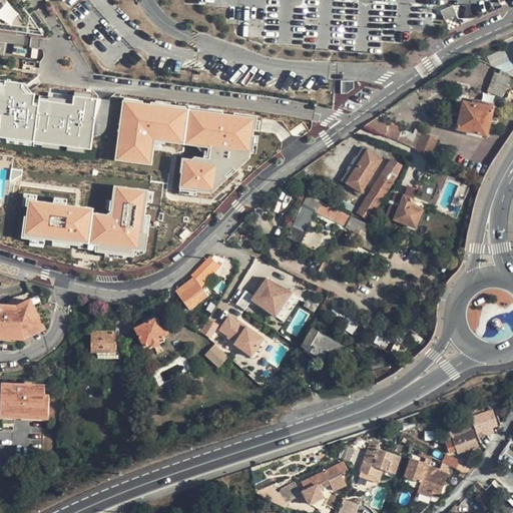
[(0,0),(0,29),(44,36),(15,0),(0,0)]
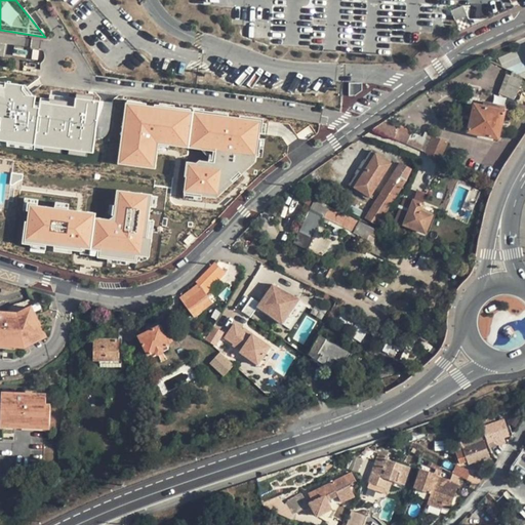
[(450,11),(454,21),(467,15),(462,6),(450,11)]
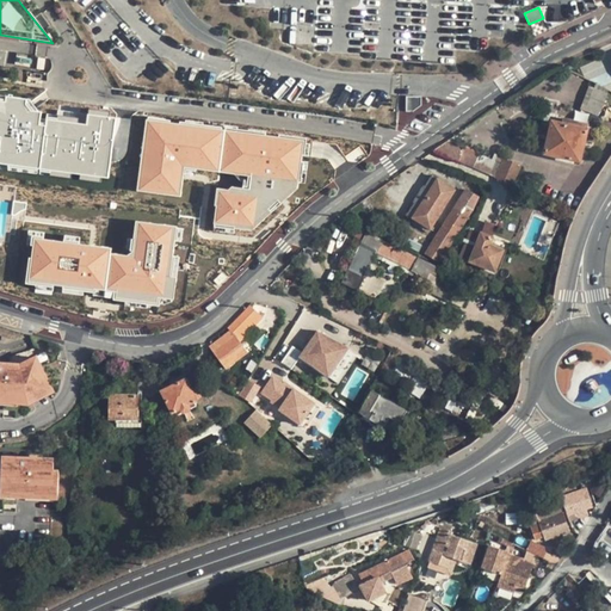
[(593,88),(606,93),(608,88),(594,82),(593,88)]
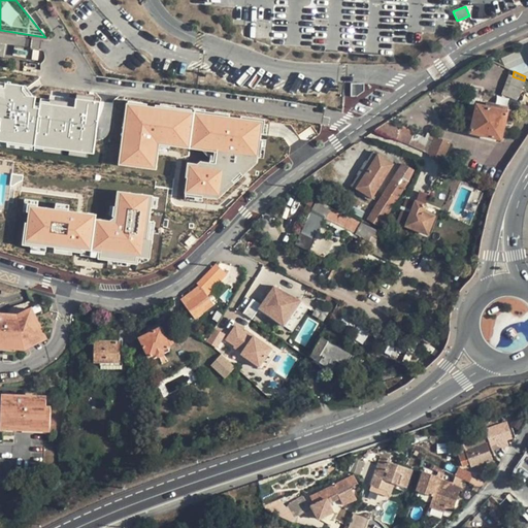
[(506,91),(518,95),(524,80),(513,76),(512,76),(506,91)]
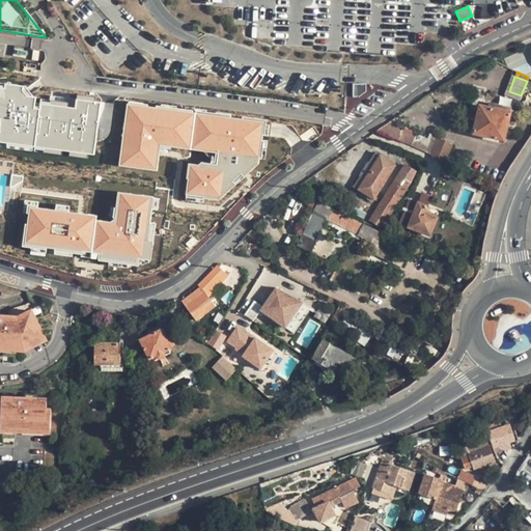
[(26,95),(22,90),(23,85),(0,82),(0,146),(35,151),(36,146),(63,150),(71,150),(88,154),(88,159),(92,159),(101,103),(95,102),(76,99),(51,95),(50,105),(39,103),(38,109),(34,108),(35,96),(31,96),(26,95)]
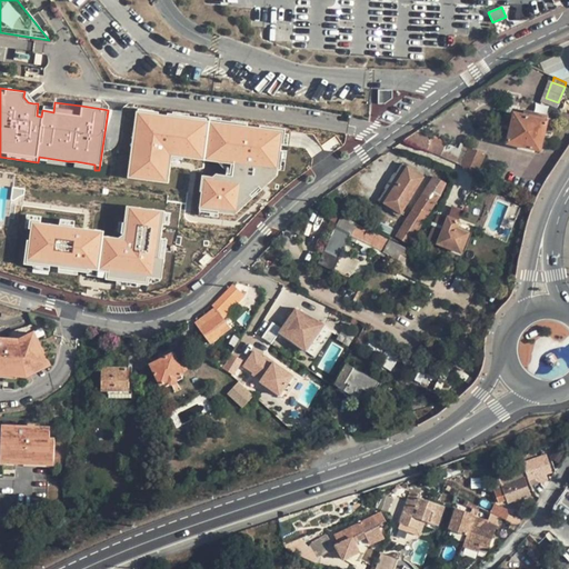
[(35,101),(27,92),(25,91),(23,97),(28,102),(33,103),(35,101)]
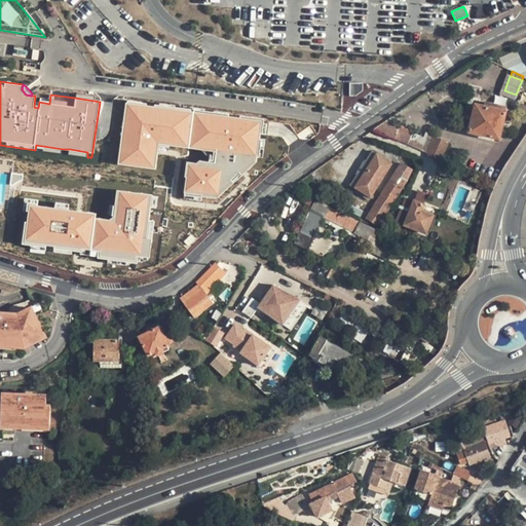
[(200,196),(216,198),(233,182),(230,179),(238,172),(241,175),(255,161),(258,139),(259,134),(261,121),(228,116),(213,114),(203,113),(182,110),(174,109),(158,107),(142,105),(126,103),(125,103),(122,121),(126,121),(124,139),(120,139),(118,154),(122,155),(120,164),(154,170),(158,144),(199,150),(205,146),(210,151),(215,152),(214,163),(208,162),(198,161),(196,163),(186,161),(184,177),(185,178),(183,193),(200,195),(200,196)]
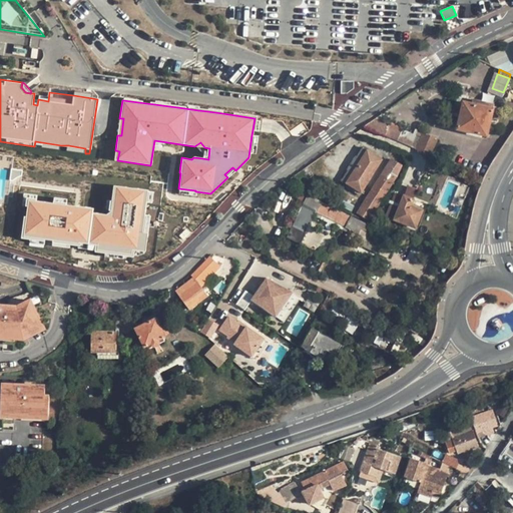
[(463,100),(457,129),(487,136),(493,107),(463,100)]
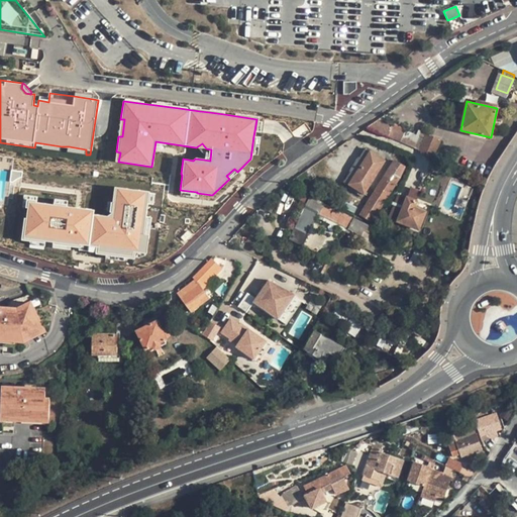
[(380,118),(367,127),(400,141),(403,135),(405,129),(380,118)]
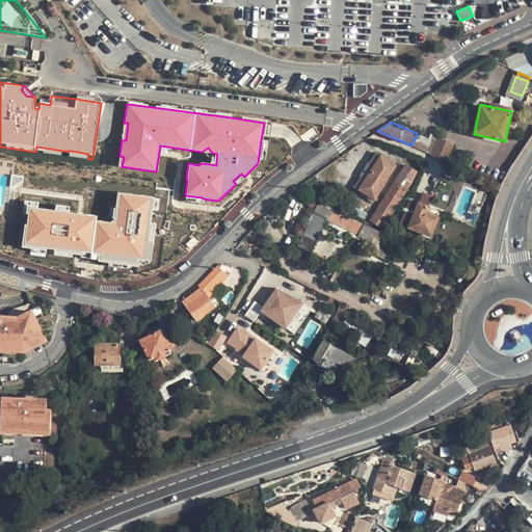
[(428,144),(425,151),(428,152),(447,160),(454,144),(439,137),(437,138),(432,136),(428,144)]
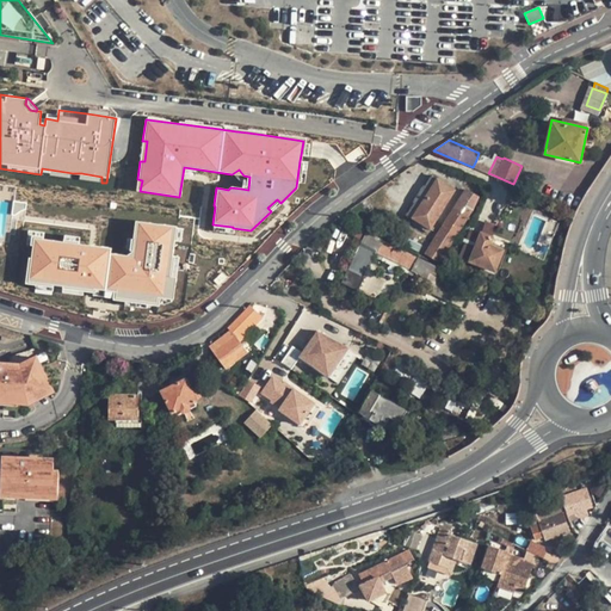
[(476,160),(473,167),(488,173),(492,166),(476,160)]
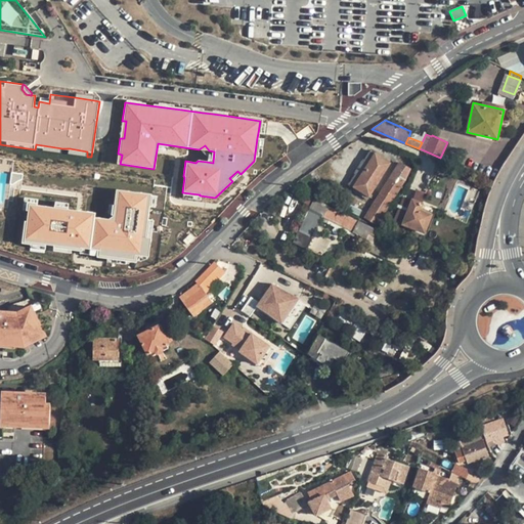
[(36,144),(35,149),(61,153),(62,148),(36,144)]
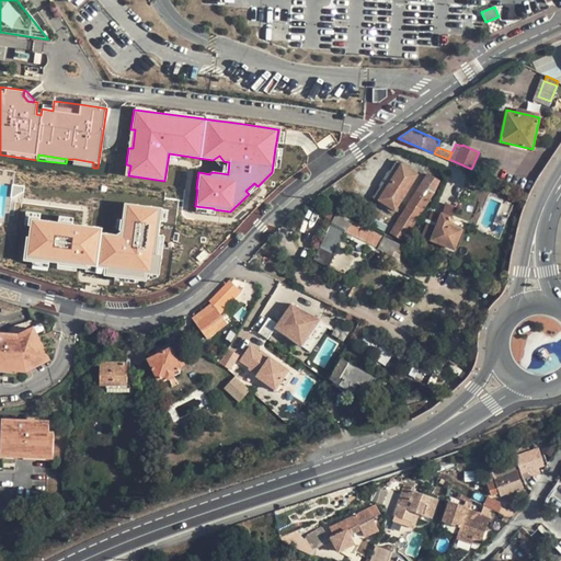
[(219,156),(213,160),(215,160),(220,167),(222,167),(221,173),(228,174),(229,162),(224,161),(219,156)]
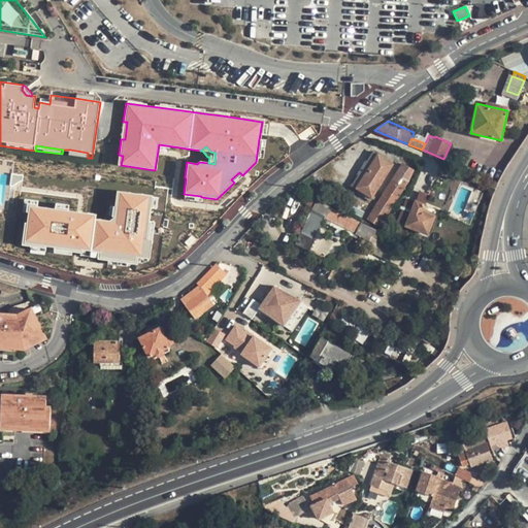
[(359,175),(353,186),(372,198),(394,163),(374,151),(368,161),(371,163),(362,177),(359,175)]
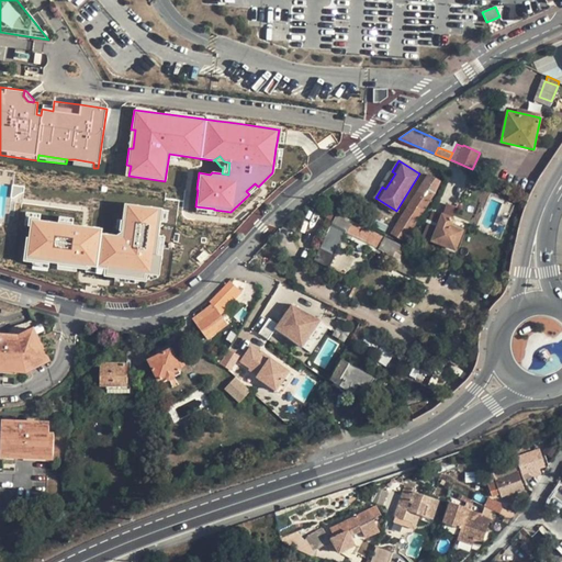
[(382,187),(385,189),(395,173),(392,171),(389,169),(379,184),(382,187)]
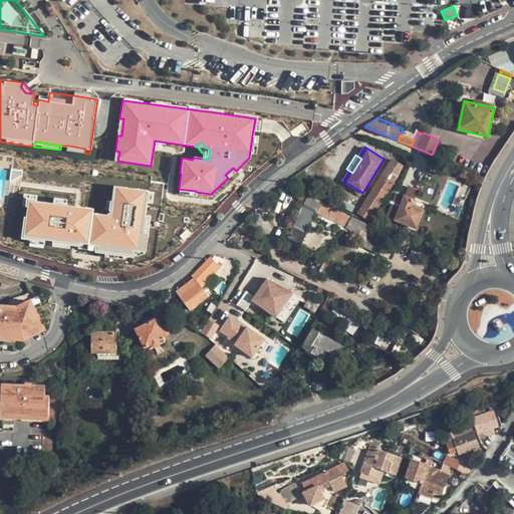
[(357,212),(369,221),(399,176),(404,166),(392,158),(357,212)]
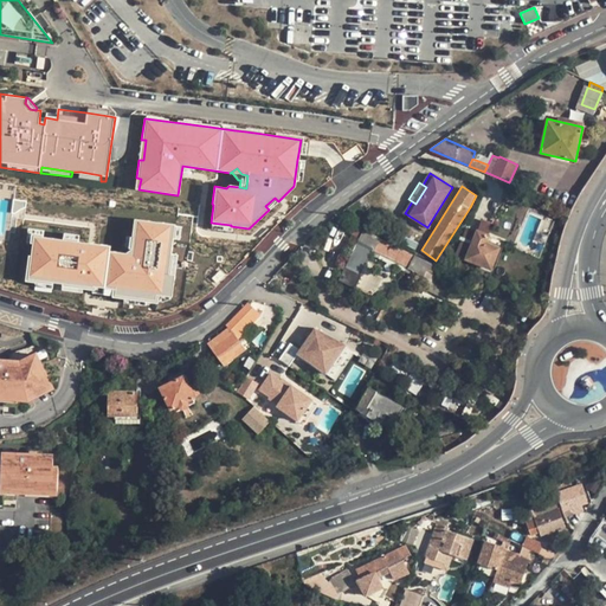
[(541,205),(543,198),(528,191),(527,195),(534,199),(533,201),(541,205)]
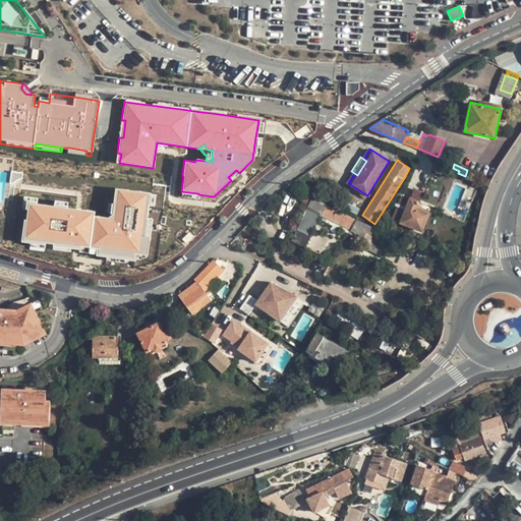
[(228,177),(231,180),(239,173),(236,170),(228,177)]
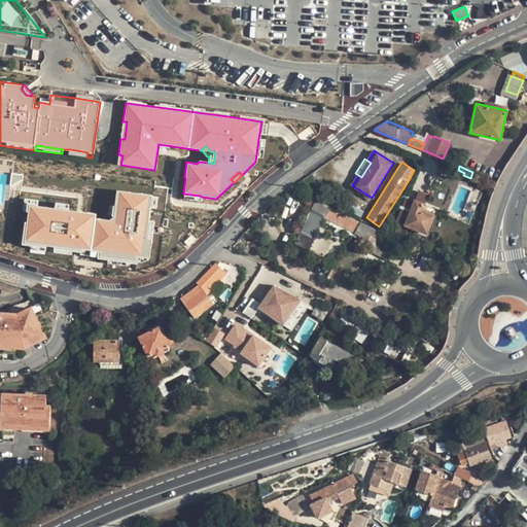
[(151,195),(116,190),(114,206),(113,216),(108,219),(94,218),(95,213),(67,210),(54,208),(28,204),(23,242),(30,243),(45,245),(54,246),(71,248),(79,250),(79,248),(100,250),(99,256),(134,260),(135,255),(147,256),(148,257),(151,239),(145,238),(148,220),(149,207),(151,197),(151,195)]
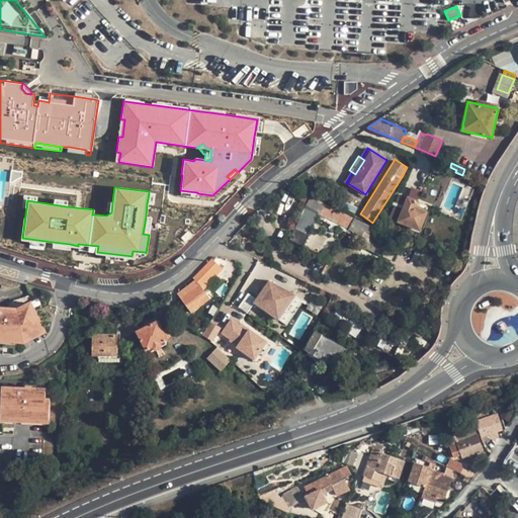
[(412,187),(409,196),(418,200),(421,190),(412,187)]
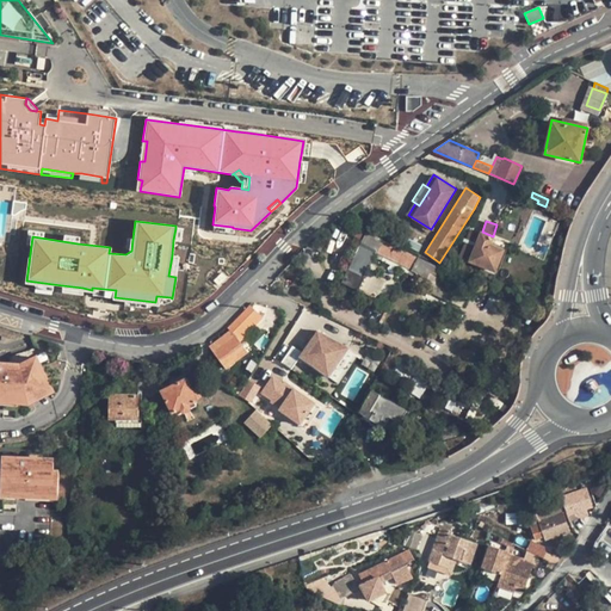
[(471,228),(461,258),(495,272),(504,250),(489,244),(493,236),(482,232),(471,228)]
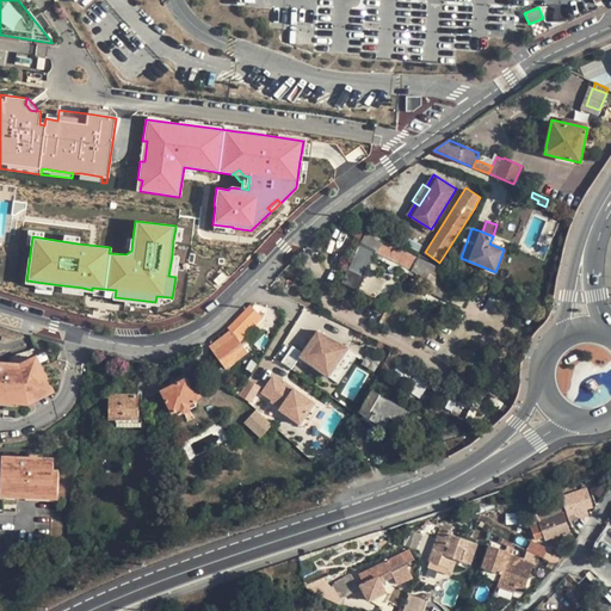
[(25,244),(32,245),(32,236),(42,238),(43,232),(28,229),(25,244)]
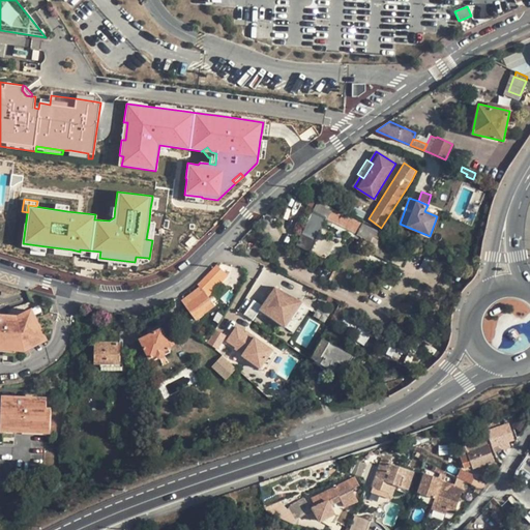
[(317,202),(297,243),(327,258),(334,242),(326,238),(327,236),(326,235),(321,233),(327,221),(332,223),(375,243),(369,258),(389,267),(402,241),(317,202)]
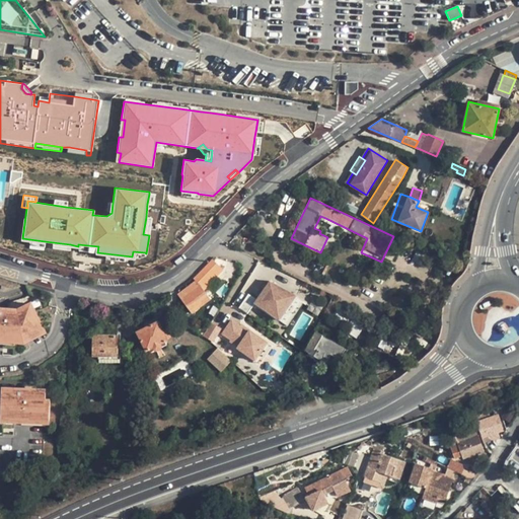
[(325,218),(320,216),(314,228),(319,230),(325,218)]
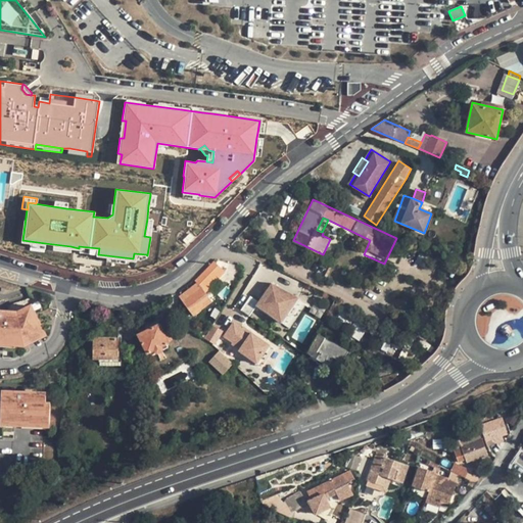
[(99,248),(79,246),(79,248),(78,252),(98,254),(99,248)]
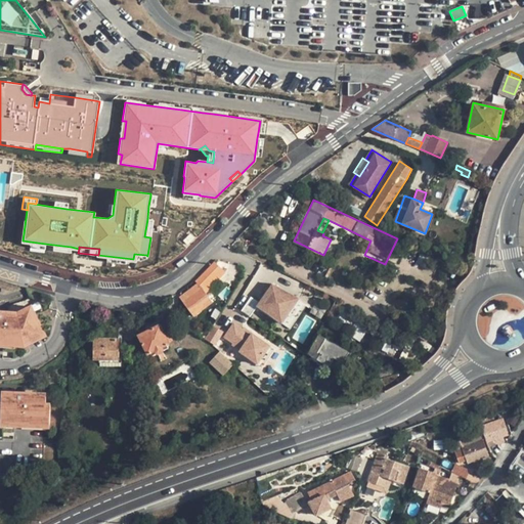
[(195,280),(197,282),(179,296),(193,314),(212,301),(205,292),(225,272),(215,262),(195,280)]
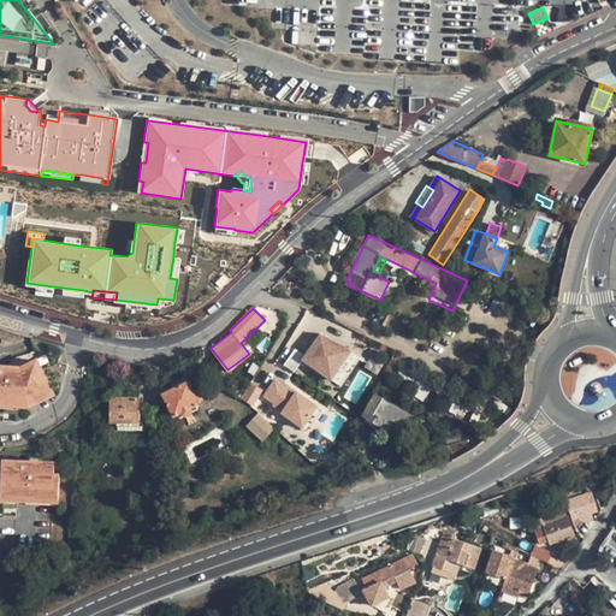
[(321,333),(304,356),(294,349),(284,365),(294,372),(302,359),(331,379),(338,369),(337,368),(343,359),(345,360),(353,349),(321,333)]
